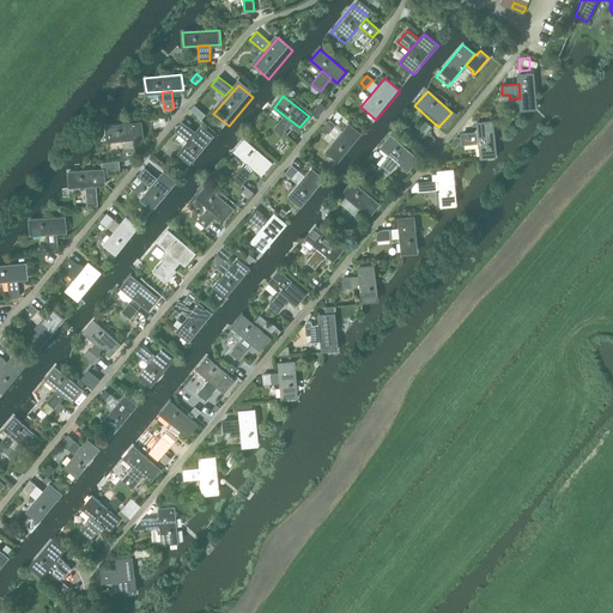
[(194,105),(189,110),(195,115),(200,110),(194,105)]
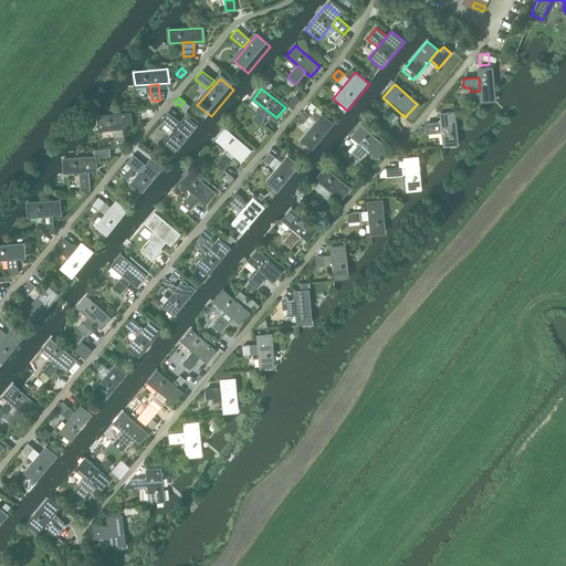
[(287,104),(292,108),(297,103),(293,98),(287,104)]
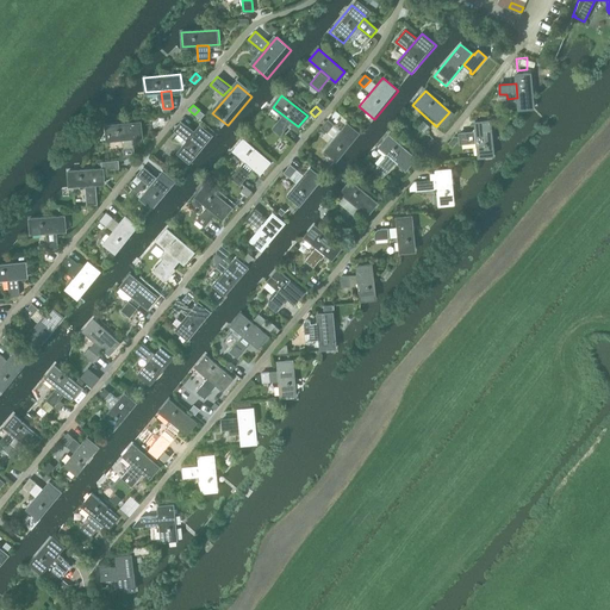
[(282,117),(272,129),(280,135),(290,123),(282,117)]
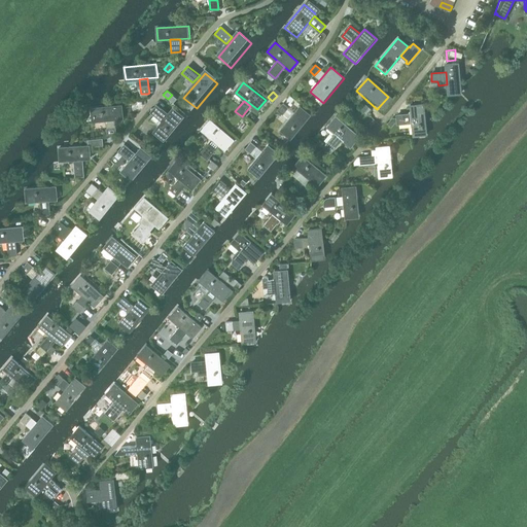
[(283,103),(278,110),(282,114),(288,107),(283,103)]
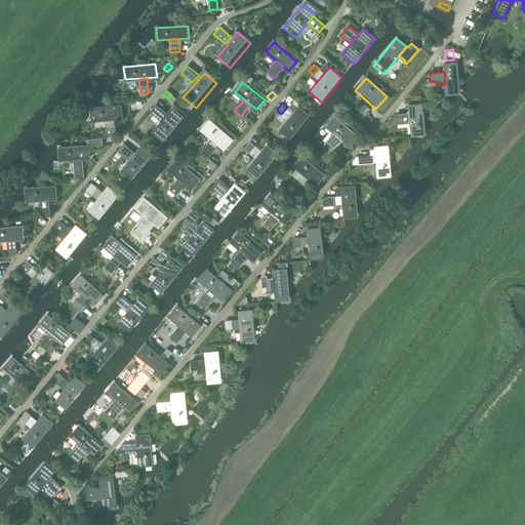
[(363,104),(359,108),(365,114),(369,109),(363,104)]
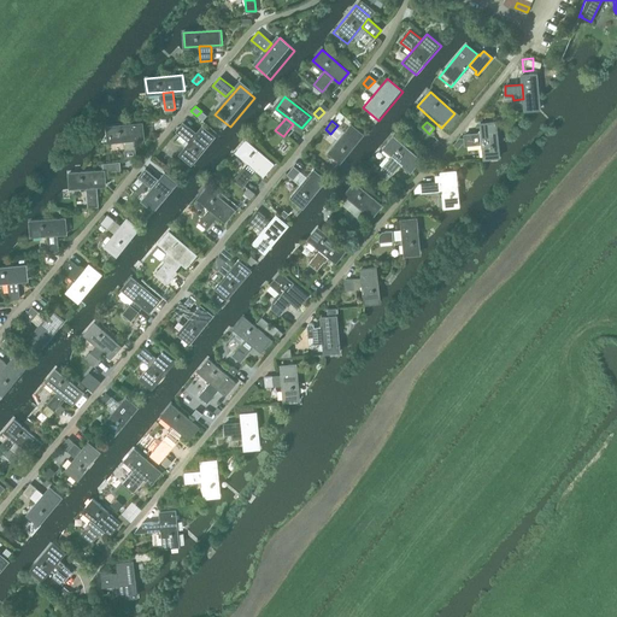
[(182,123),(176,131),(188,141),(189,142),(195,134),(194,133),(182,123)]
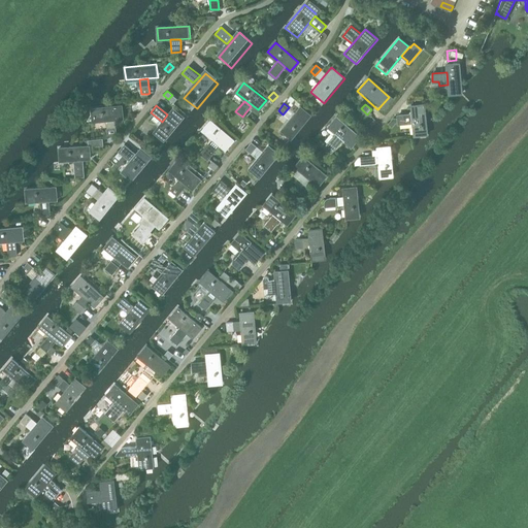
[(279,132),(292,142),(312,118),(300,107),(279,132)]
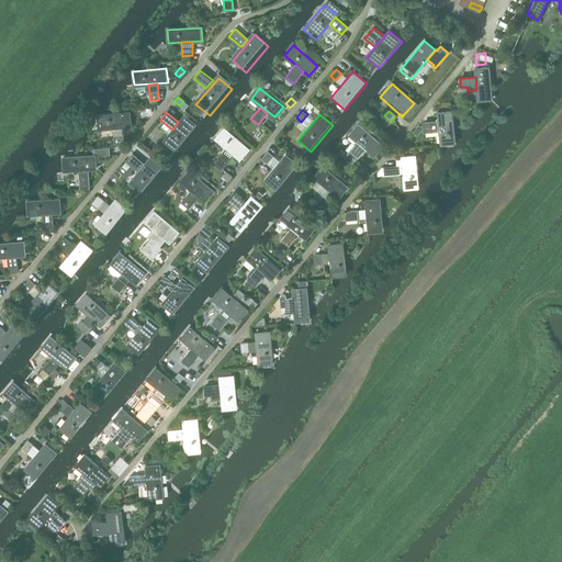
[(452,114),(438,114),(441,148),(454,148),(452,114)]
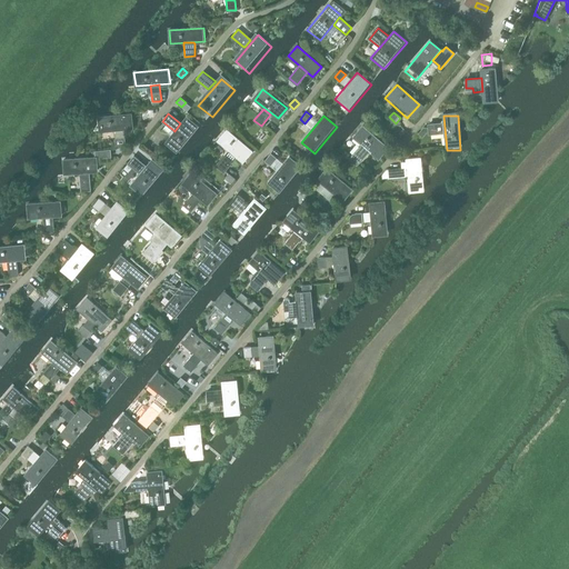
[(130,119),(96,122),(97,138),(131,135),(130,119)]
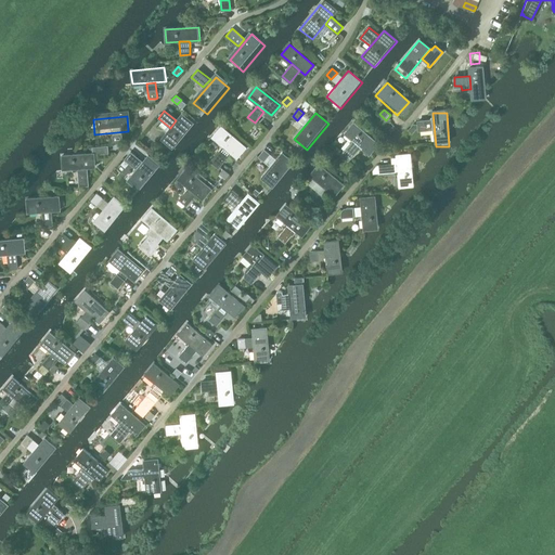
[(160,143),(173,155),(195,129),(182,117),(160,143)]
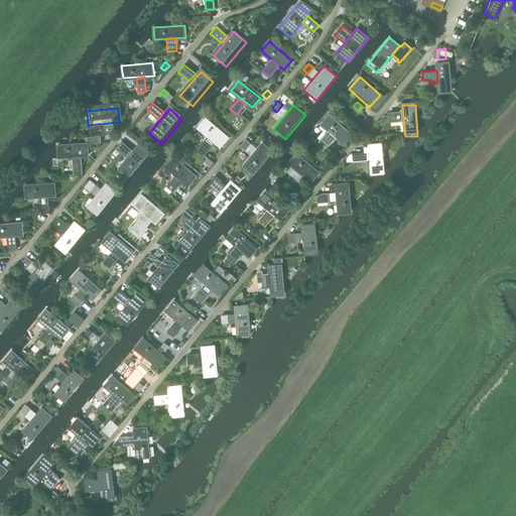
[(384,116),(380,121),(383,124),(387,119),(388,119),(389,122),(402,120),(403,120),(402,111),(401,111),(388,112),(388,115),(384,116)]
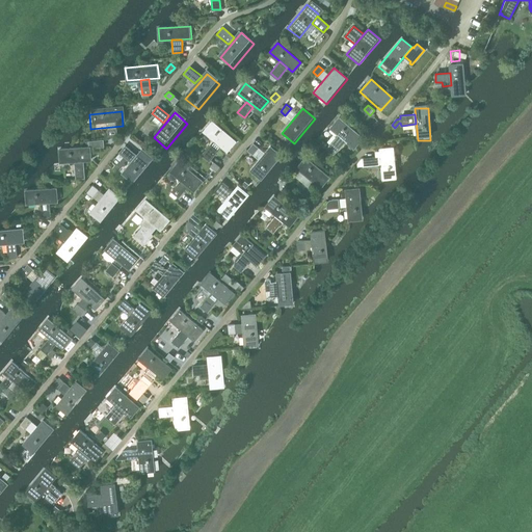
[(339,120),(331,129),(353,147),(360,138),(339,120)]
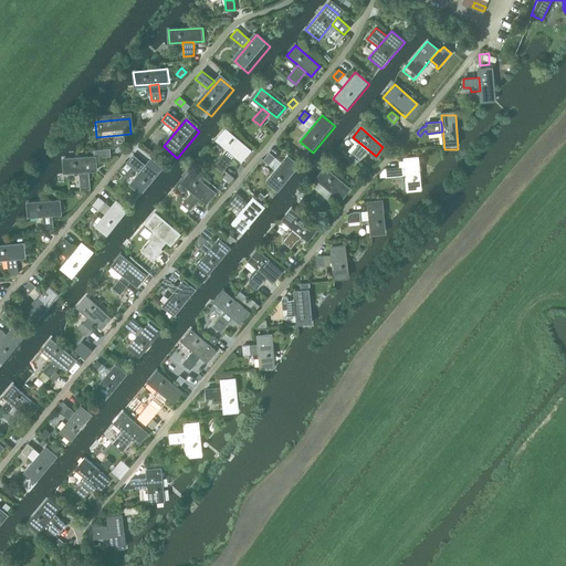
[(251,149),(227,128),(217,139),(242,160),(251,149)]
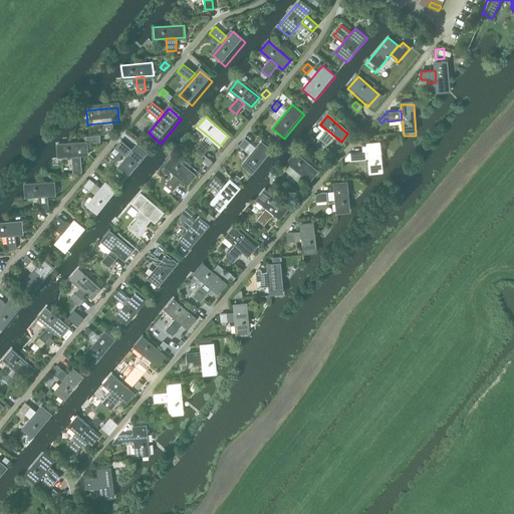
[(325,131),(315,143),(322,149),(332,137),(333,136),(326,130),(325,131)]
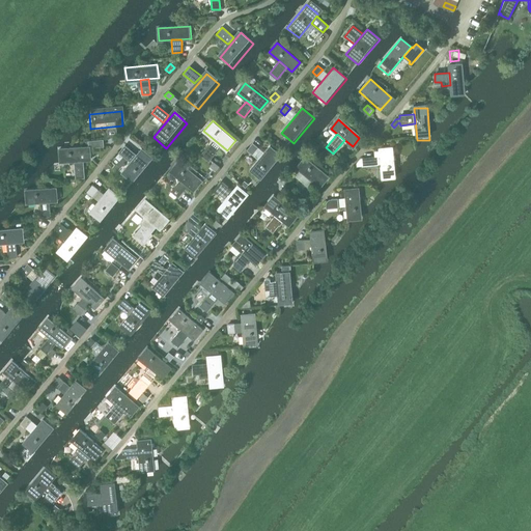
[(91,147),(105,145),(104,137),(90,139),(91,147)]
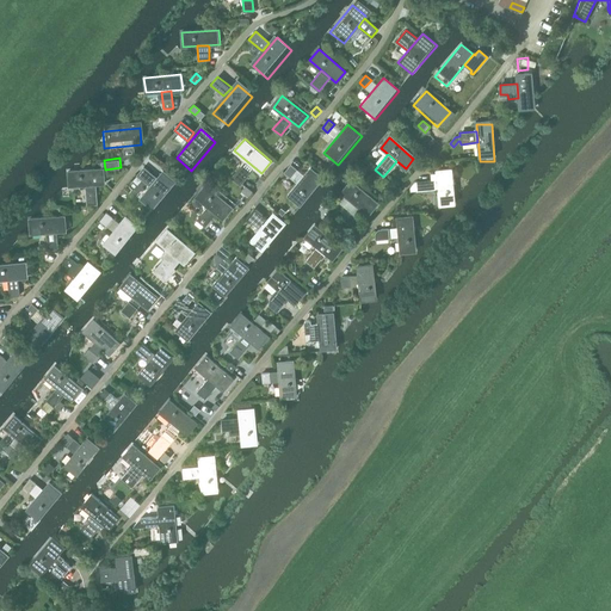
[(246,160),(232,178),(240,185),(254,167),(246,160)]
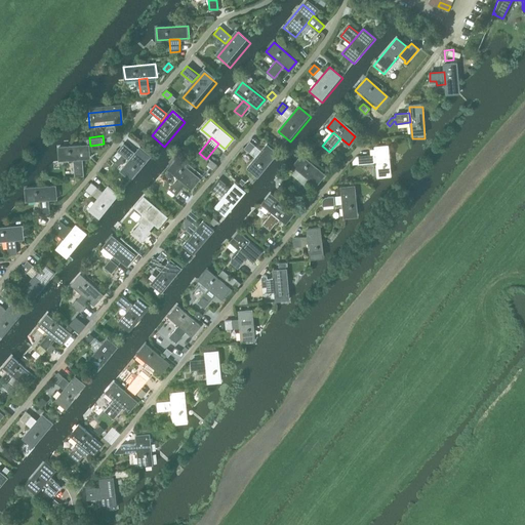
[(250,142),(244,149),(249,153),(255,146),(250,142)]
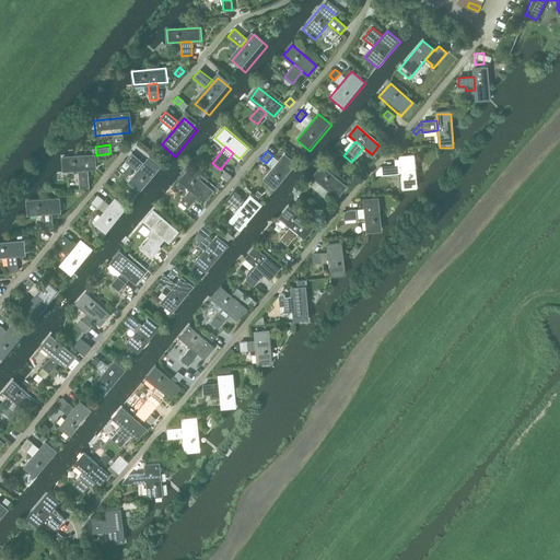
[(131,153),(126,161),(132,165),(138,171),(144,163),(138,159),(131,153)]
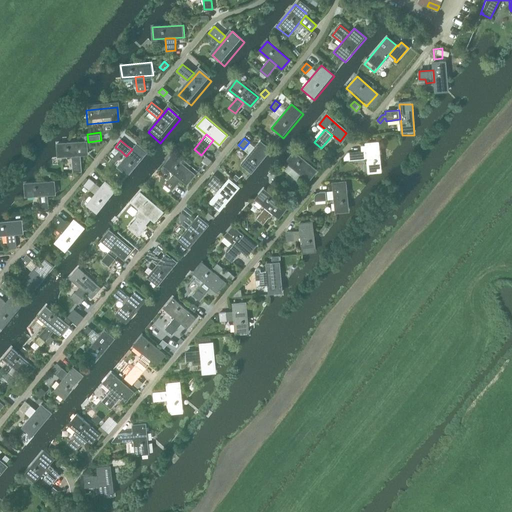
[(88,141),(56,142),(57,155),(88,153),(88,141)]
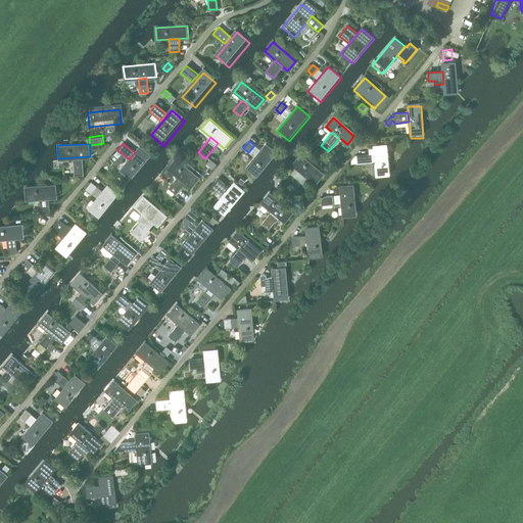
[(245,169),(257,180),(278,155),(266,144),(245,169)]
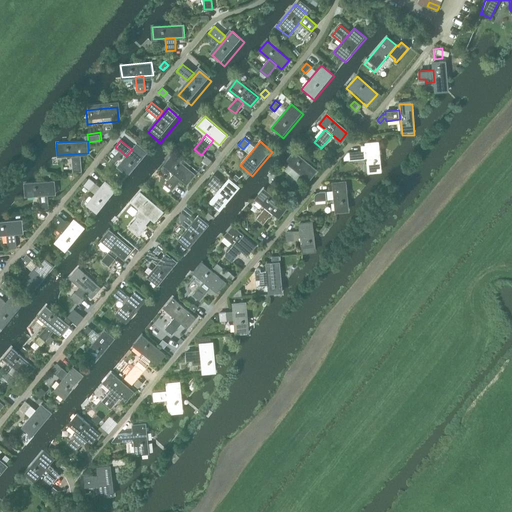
[(381,143),(366,144),(368,174),(383,173),(381,143)]
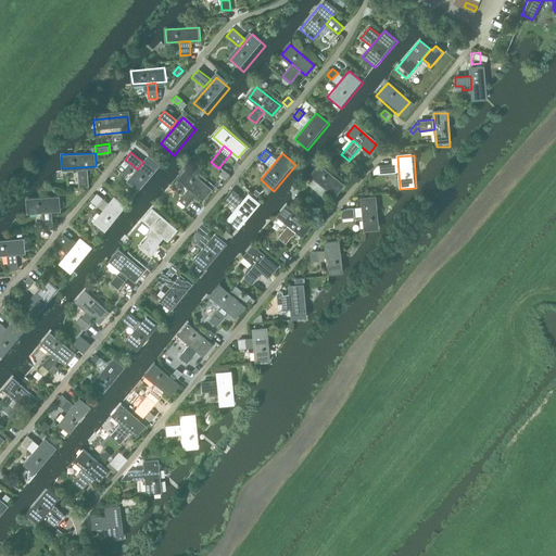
[(378,165),(374,171),(374,174),(380,173),(397,172),(399,172),(397,158),(395,158),(392,158),(393,164),(378,165)]
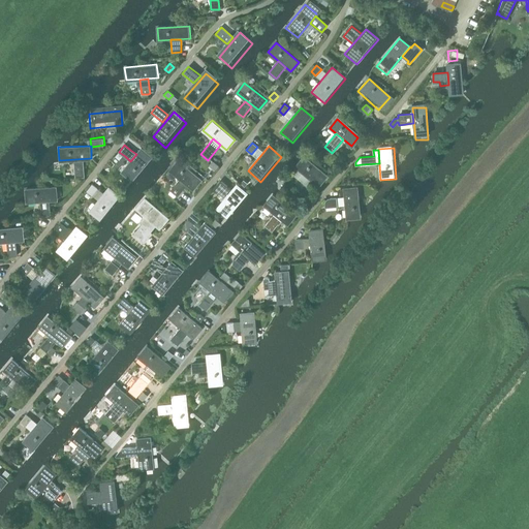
[(119,177),(131,187),(152,162),(139,152),(119,177)]
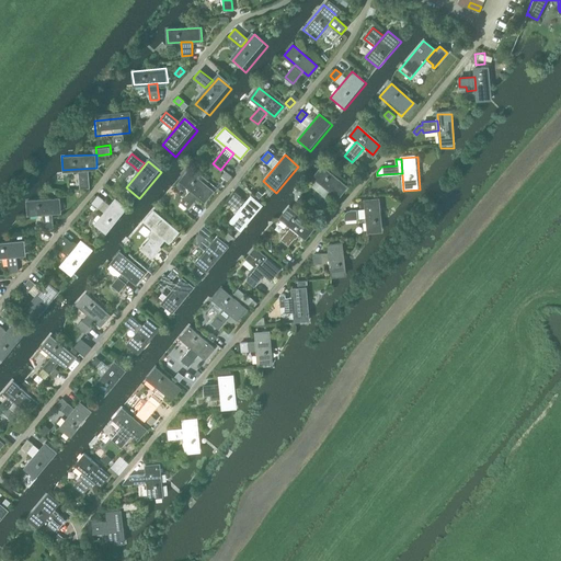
[(346,189),(321,167),(310,181),(334,202),(346,189)]
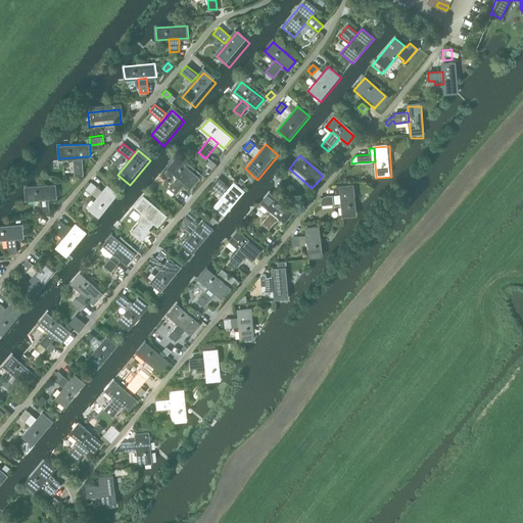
[(82,157),(74,158),(74,159),(75,176),(83,175),(82,159),(82,157)]
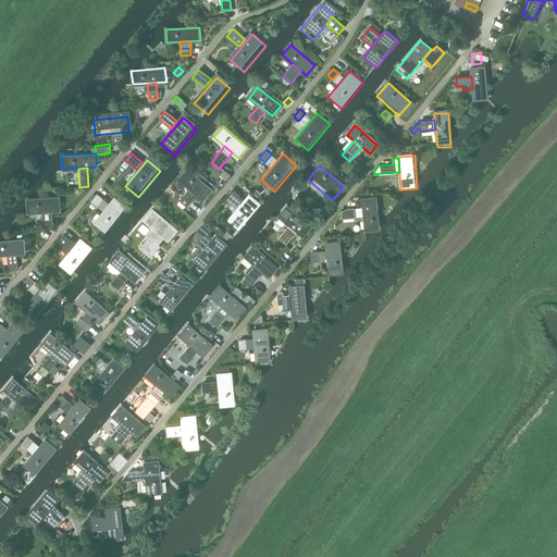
[(212,188),(188,168),(178,178),(203,200),(212,188)]
